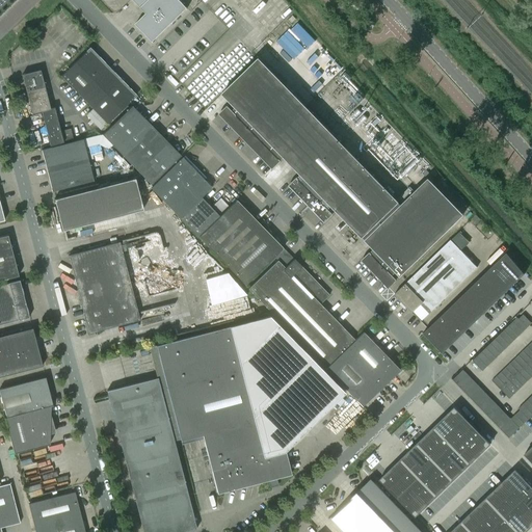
[(133,0),(147,14),(135,24),(154,43),(154,42),(153,41),(187,8),(179,0),(133,0)]
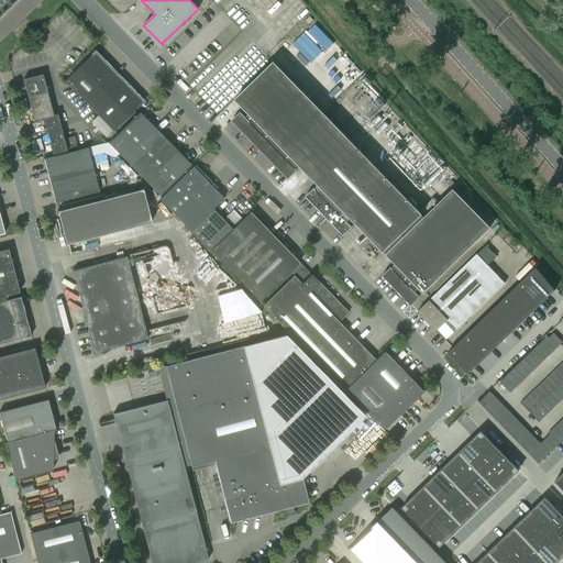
[(144,101),(95,51),(65,80),(113,131),(144,101)]
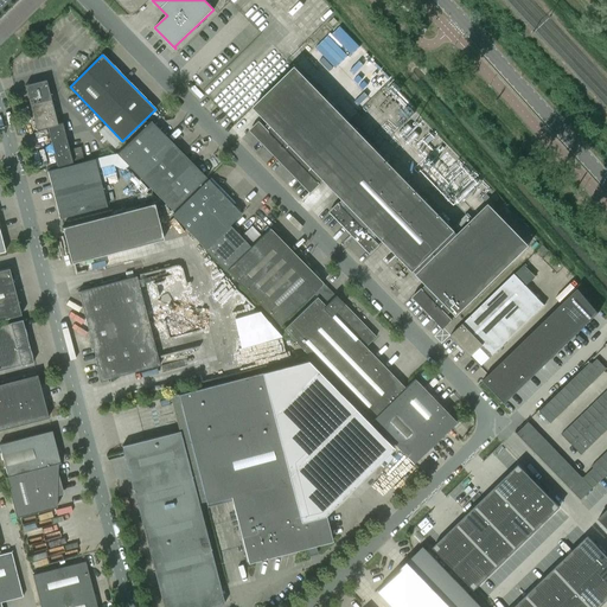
[(379,234),(417,273),(458,234),(425,199),(370,142),(295,66),(254,107),(272,125),(266,129),(260,122),(251,129),(281,160),(286,165),(306,186),(311,191),(325,178),(345,198),(337,206),(331,211),(370,253),(378,244),(379,243),(375,238),(379,234)]
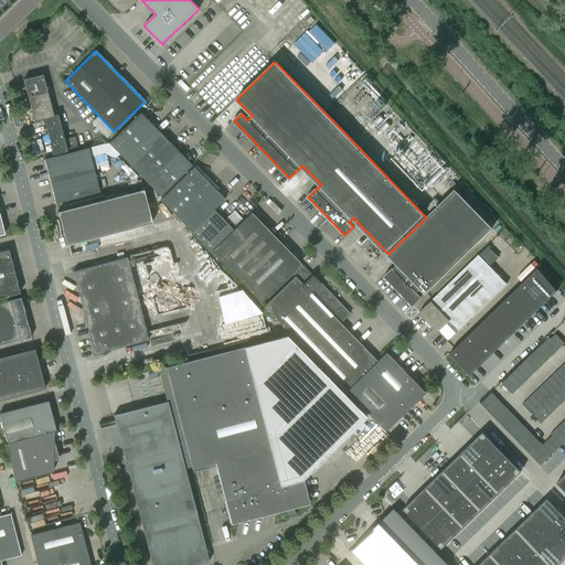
[(42,74),(28,78),(23,80),(34,120),(46,118),(55,155),(67,151),(57,115),(53,116),(42,74)]
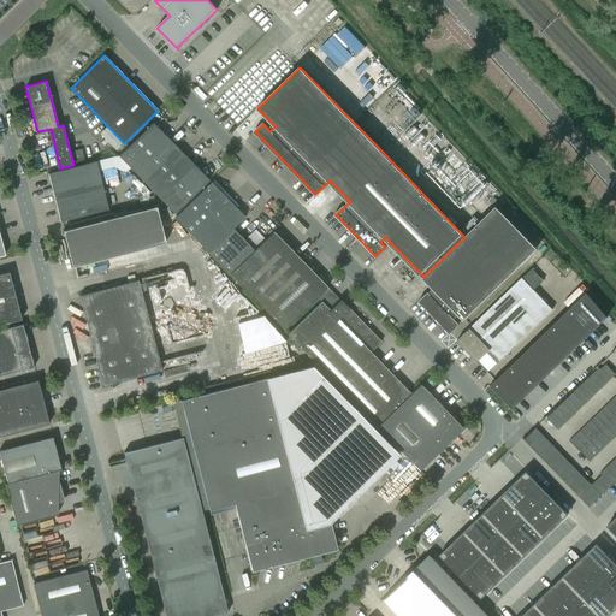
[(153,123),(118,157),(175,214),(209,181),(153,123)]
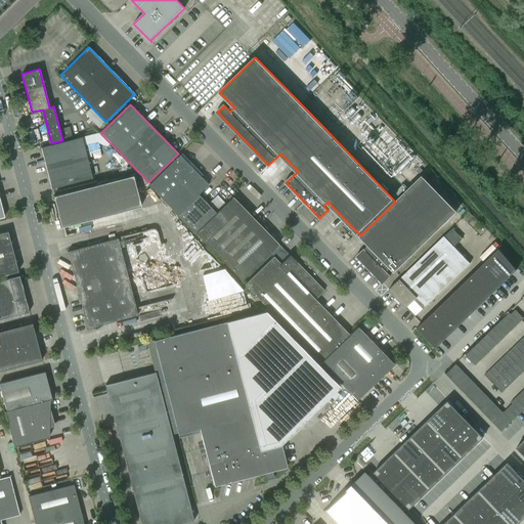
[(95,135),(83,138),(87,156),(100,151),(95,135)]
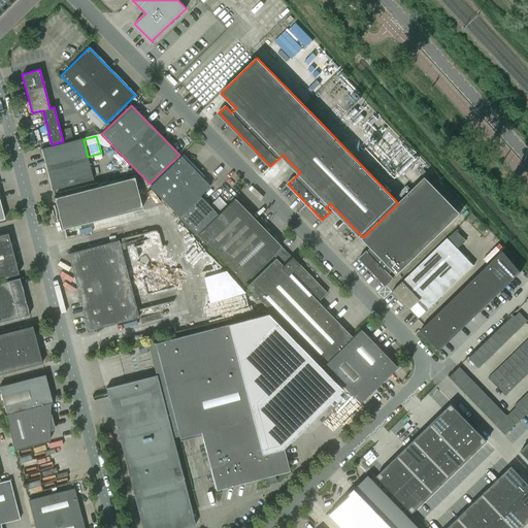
[(93,179),(83,138),(41,149),(52,190),(93,179)]
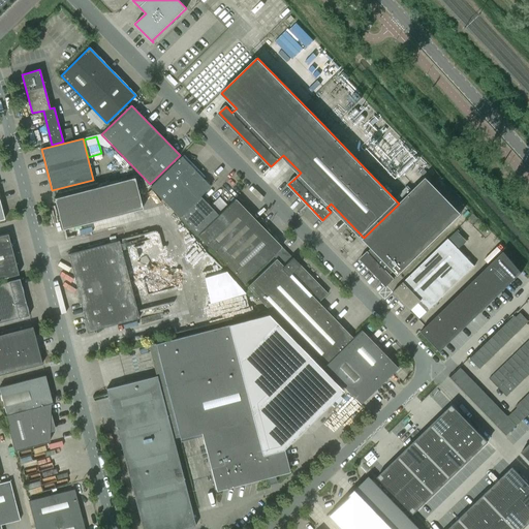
[(218,215),(210,207),(200,196),(211,186),(181,156),(150,187),(197,236),(218,215)]
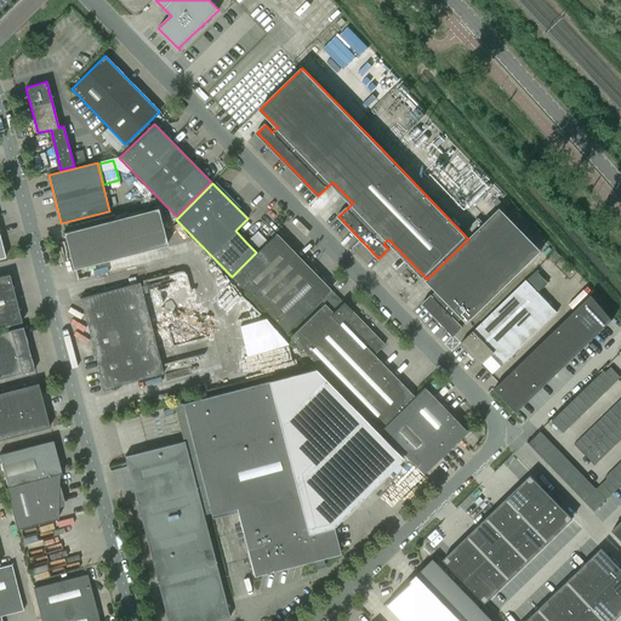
[(73,269),(85,266),(166,245),(157,209),(63,233),(73,269)]
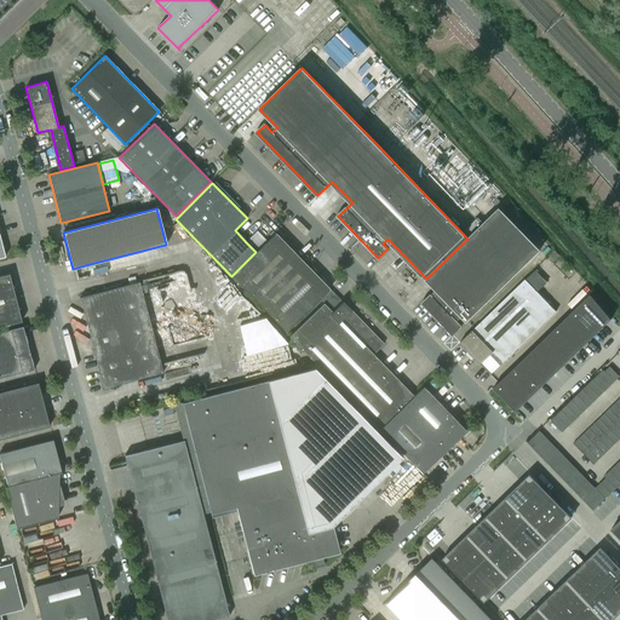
[(466,322),(468,321),(540,251),(499,208),(468,239),(426,279),(436,290),(423,303),(453,334),(460,326),(461,325),(458,320),(461,316),(466,322)]
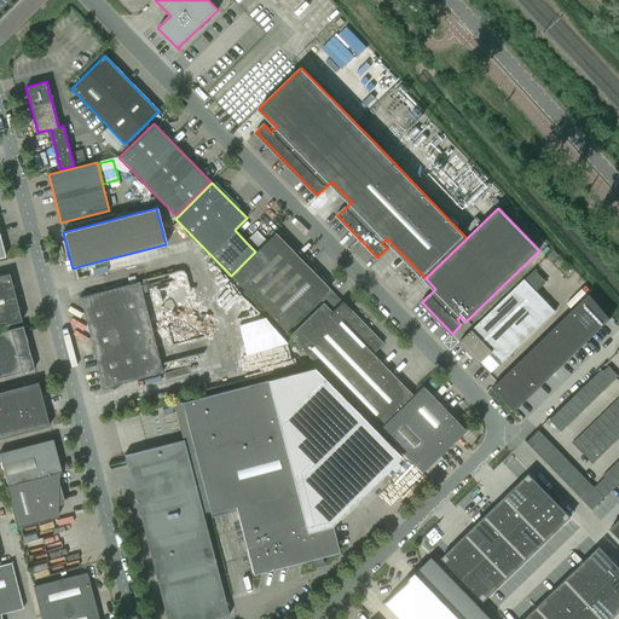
[(341,224),(335,229),(359,254),(364,249),(341,224)]
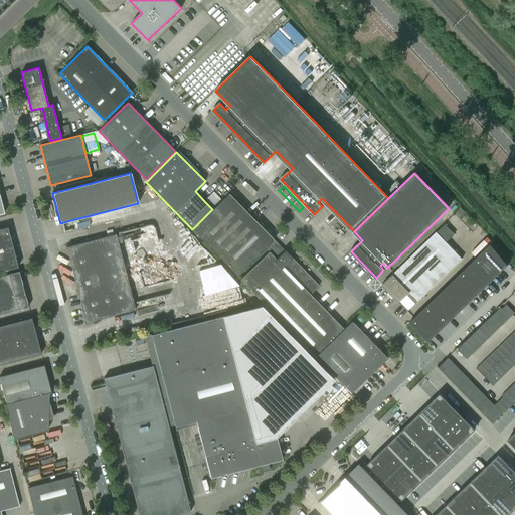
[(213,192),(204,201),(212,209),(221,200),(213,192)]
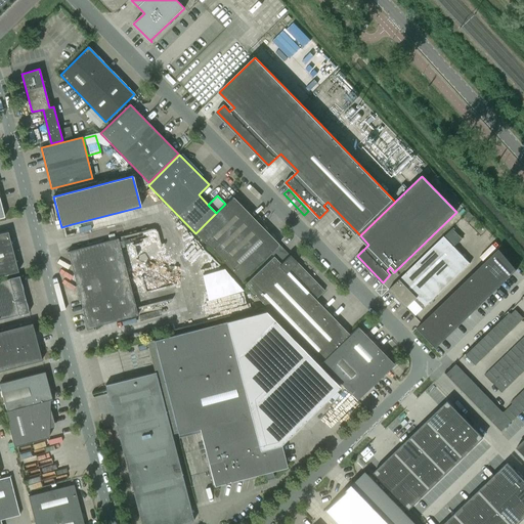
[(216,213),(195,233),(218,257),(256,221),(233,198),(232,197),(225,204),(216,213)]
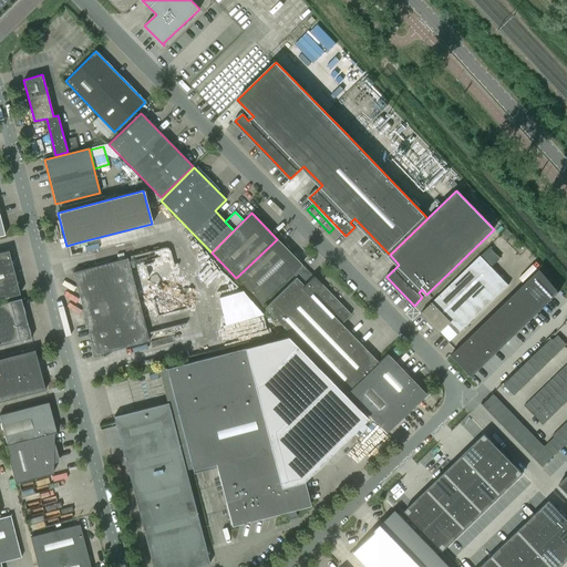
[(236,278),(261,303),(301,265),(284,246),(285,244),(285,240),(281,238),(279,238),(277,239),(236,278)]
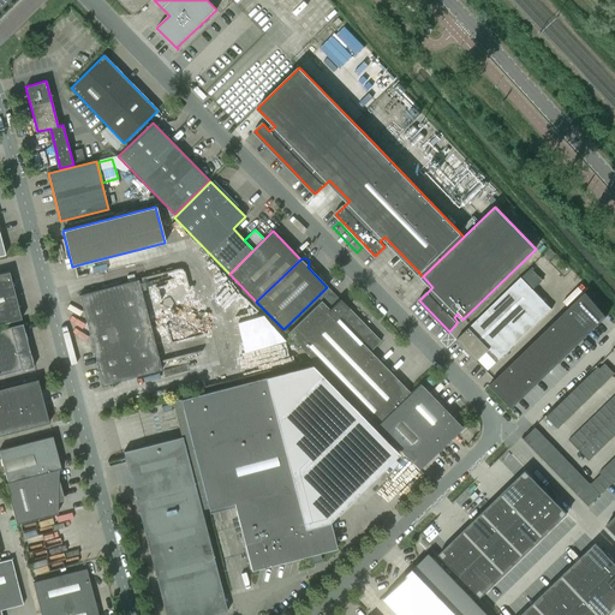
[(160,306),(190,300),(183,268),(138,276),(141,286),(155,282),(160,306)]
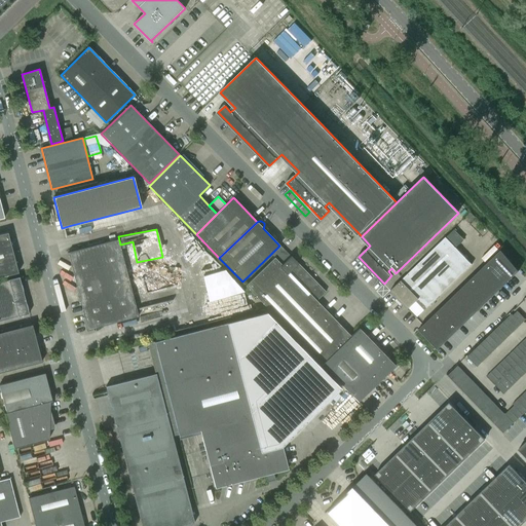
[(0,234),(0,277),(17,273),(7,232),(0,234)]
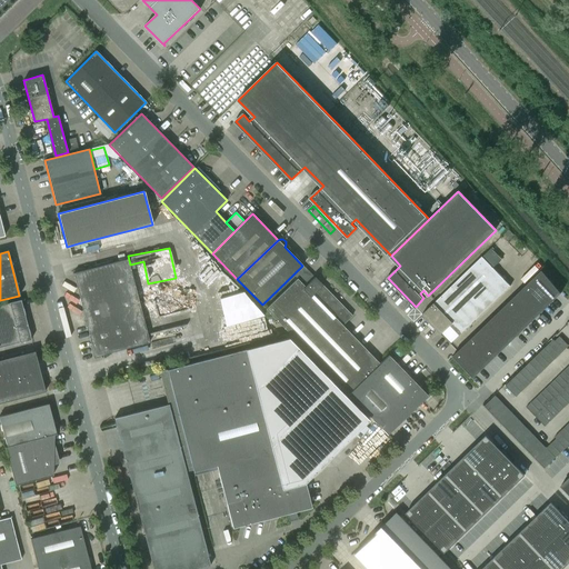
[(421,315),(430,323),(440,335),(452,322),(462,332),(510,286),(482,257),(421,315)]
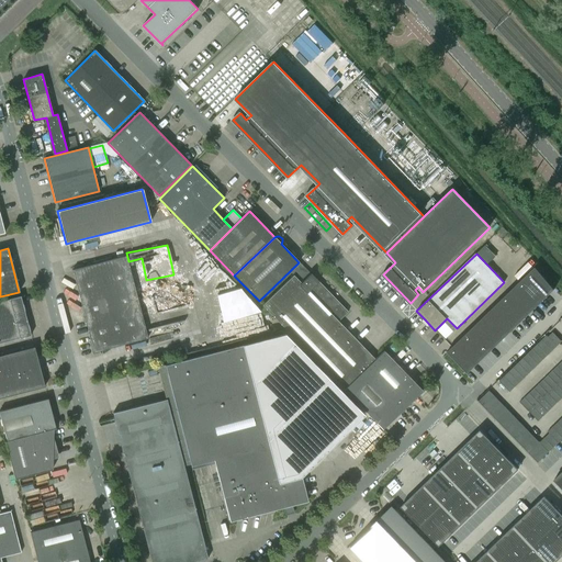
[(126,256),(83,267),(72,270),(93,352),(101,350),(148,338),(126,256)]
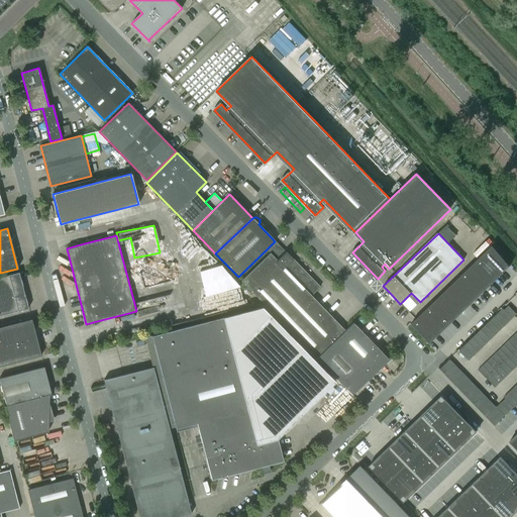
[(279,244),(270,253),(277,261),(286,251),(279,244)]
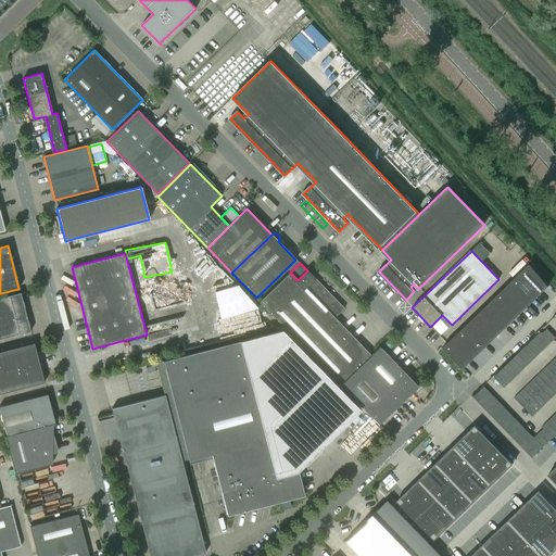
[(529,264),(520,273),(540,294),(548,286),(529,264)]
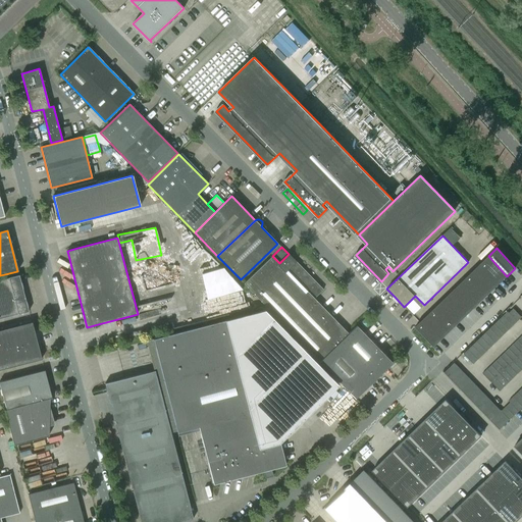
[(272,256),(244,283),(319,362),(349,333),(314,298),(323,290),(289,254),(279,263),(272,256)]
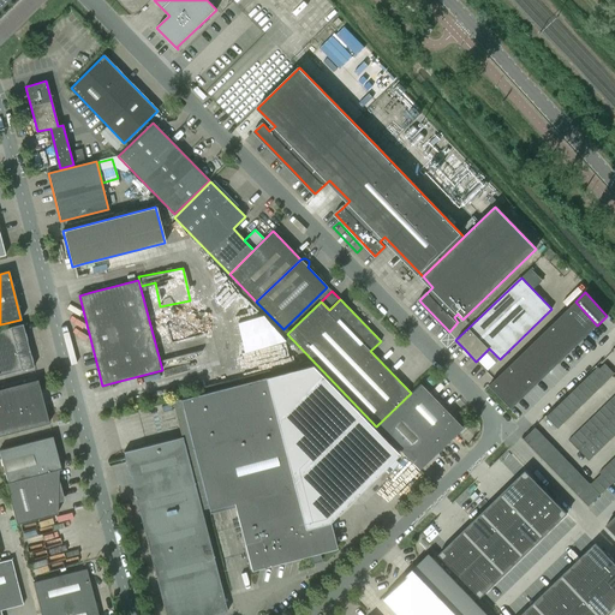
[(575,302),(566,310),(587,335),(597,326),(575,302)]
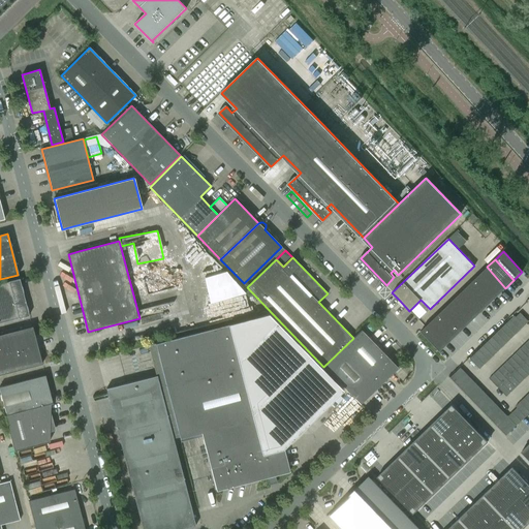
[(487,267),(478,275),(497,296),(505,288),(487,267)]
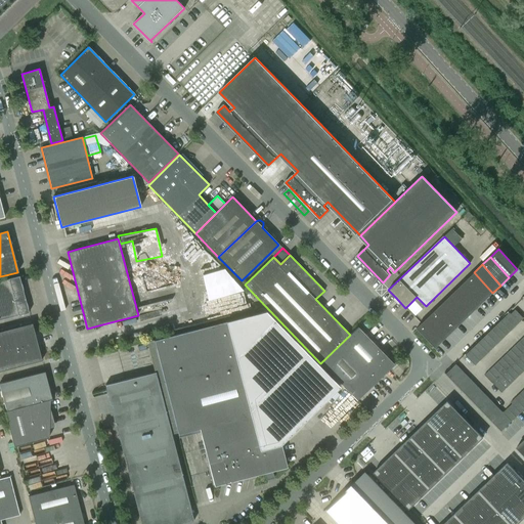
[(474,272),(466,280),(484,301),(492,293),(474,272)]
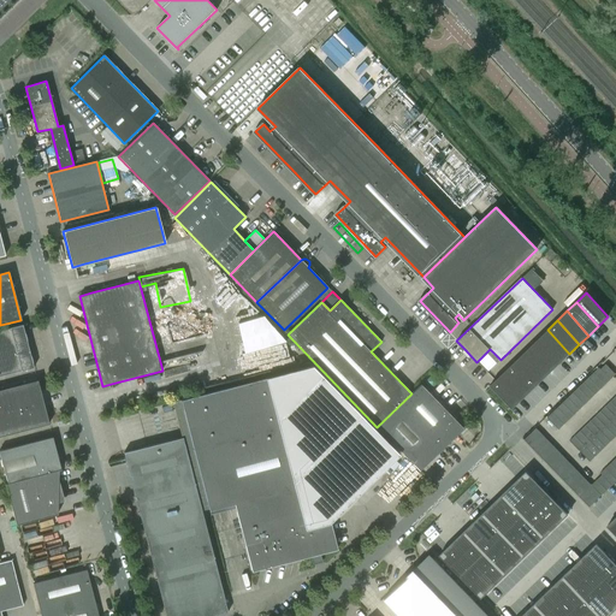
[(0,375),(34,367),(22,325),(10,327),(10,329),(0,330),(0,375)]
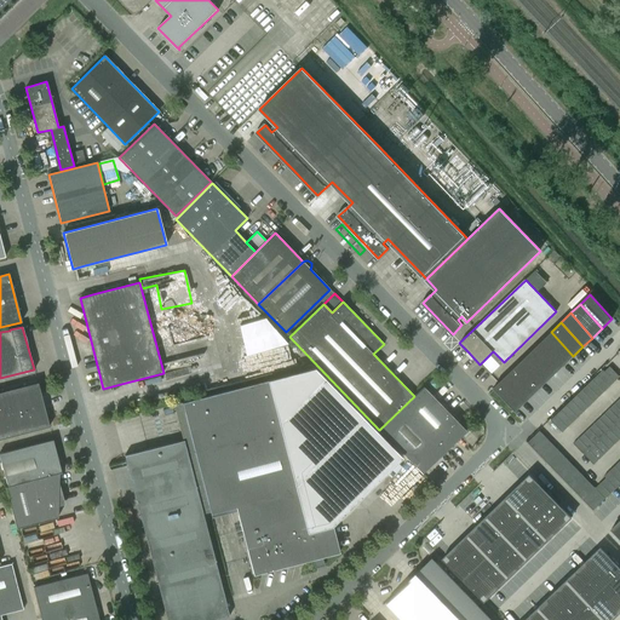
[(551,332),(541,342),(563,366),(573,356),(551,332)]
